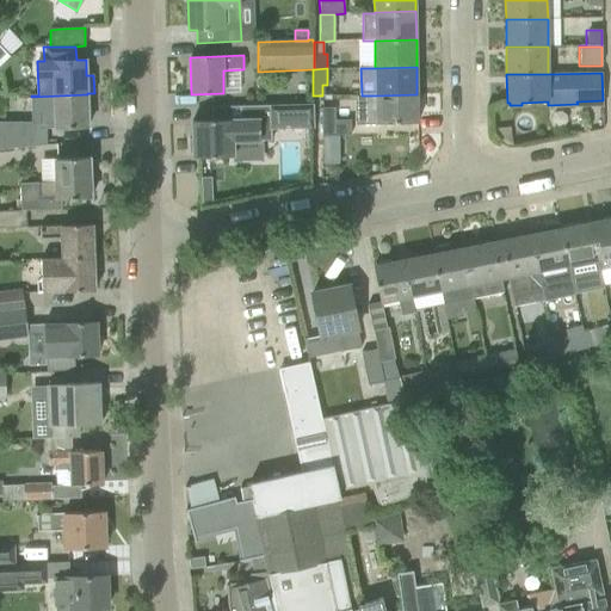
[(87,94),(31,97),(32,116),(38,116),(39,129),(44,128),(88,127),(87,109),(91,109),(91,96),(87,96),(87,94)]
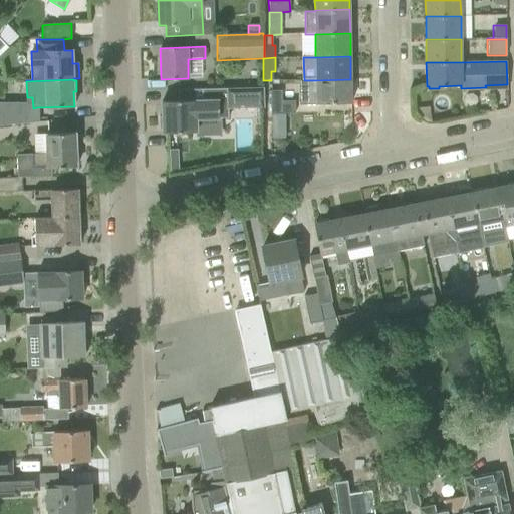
[(304,80),(300,80),(300,103),(350,103),(350,79),(316,80),(304,80)]
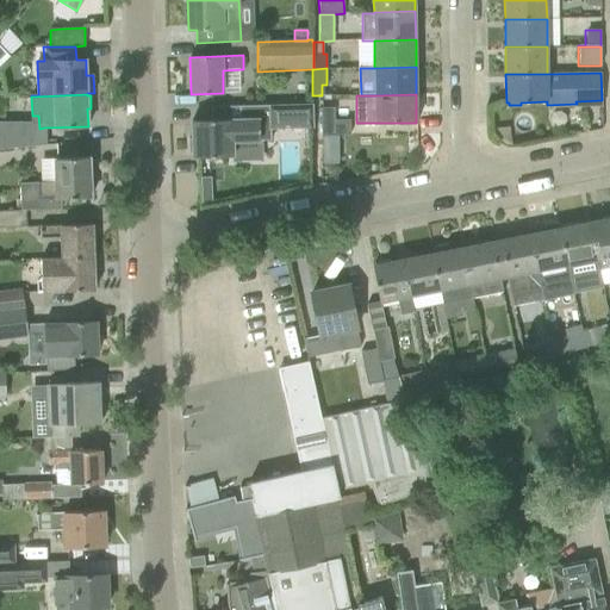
[(192,139),(188,139),(190,153),(193,153),(193,157),(232,156),(232,142),(262,141),(271,141),(271,129),(313,128),(312,104),(240,106),(211,107),(211,120),(192,120),(192,139)]
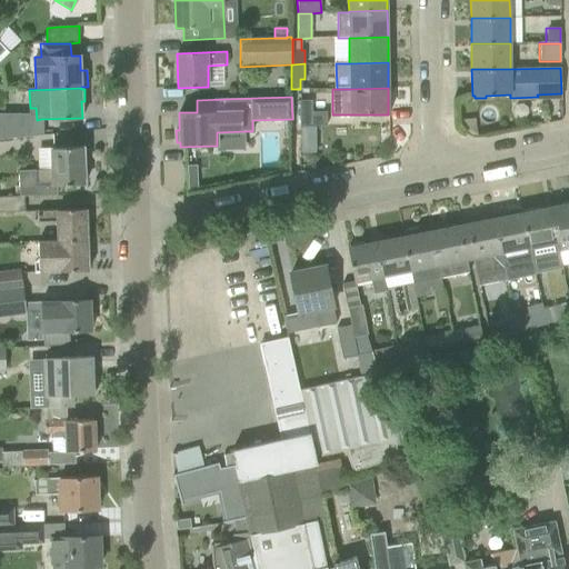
[(327,112),(312,112),(312,100),(299,101),(299,127),(327,127),(327,112)]
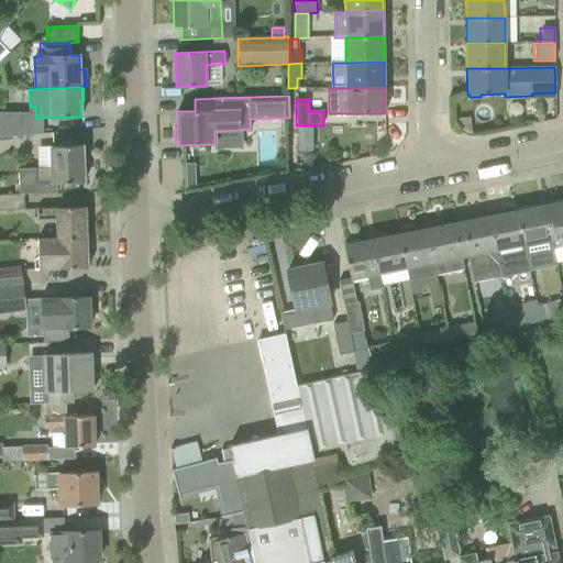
[(0,138),(31,135),(30,119),(30,113),(0,113),(0,138)]
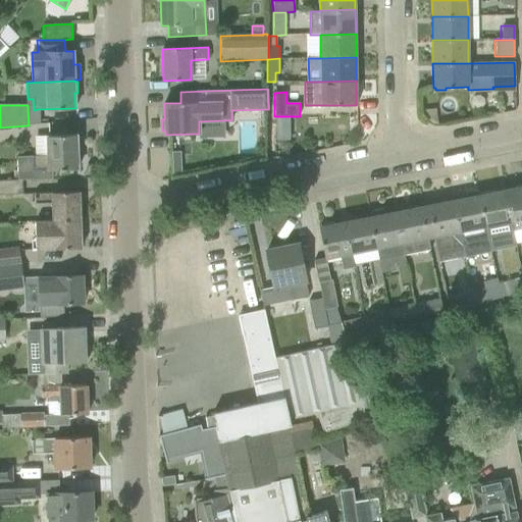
[(49,134),(74,133),(74,120),(49,121),(49,134)]
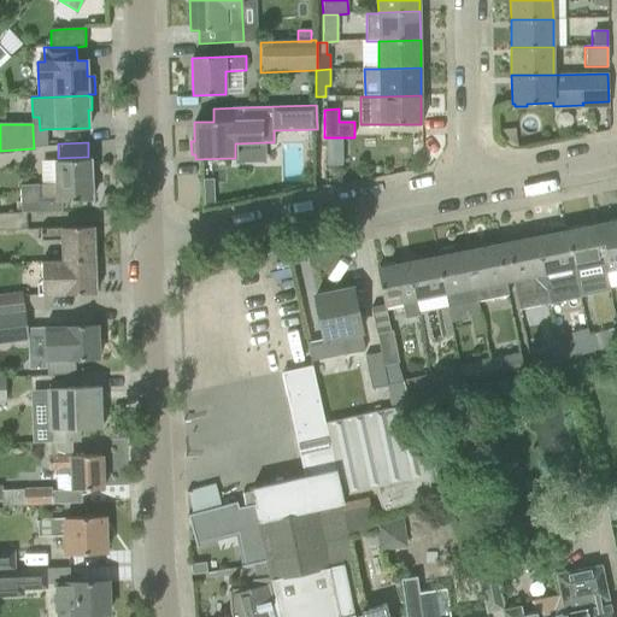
[(95,164),(90,164),(90,159),(53,162),(54,184),(19,186),(21,213),(25,213),(25,212),(62,211),(62,201),(92,200),(92,180),(95,180),(95,164)]
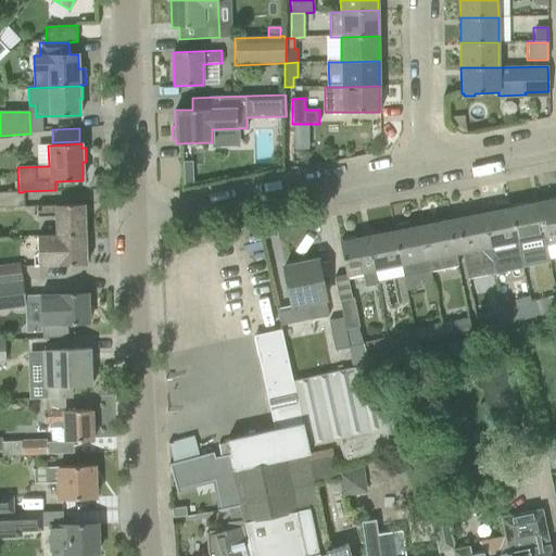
[(192,163),(184,163),(184,186),(193,186),(192,163)]
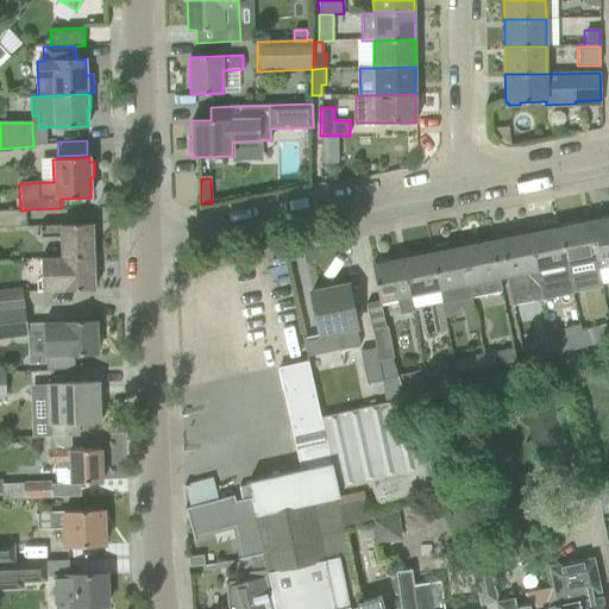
[(0,228),(26,227),(25,211),(20,211),(0,211),(0,228)]
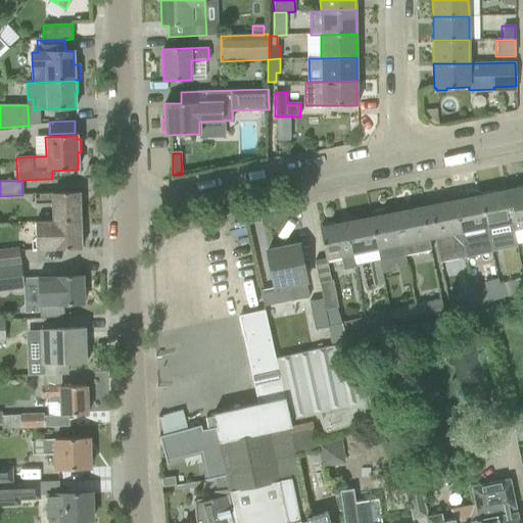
[(522,231),(522,187),(506,191),(514,233),(522,231)]
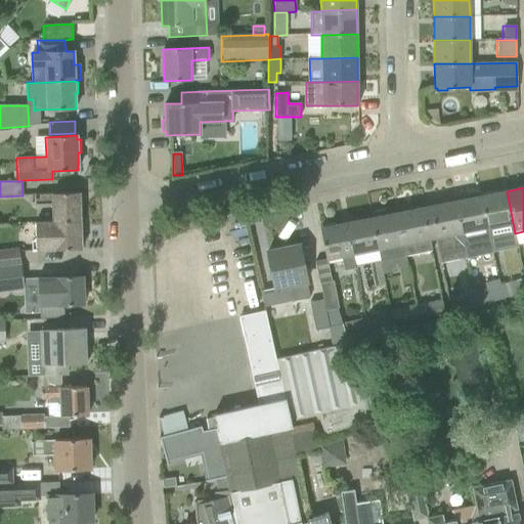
[(481,197),(480,190),(453,195),(454,202),(464,246),(490,241),(481,197)]
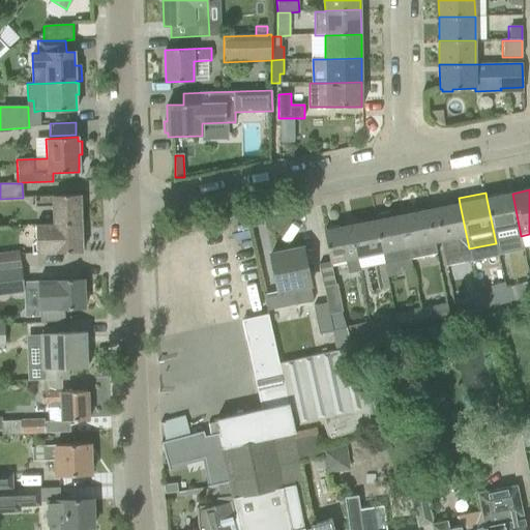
[(512,194),(487,199),(496,243),(522,238),(521,236),(512,194)]
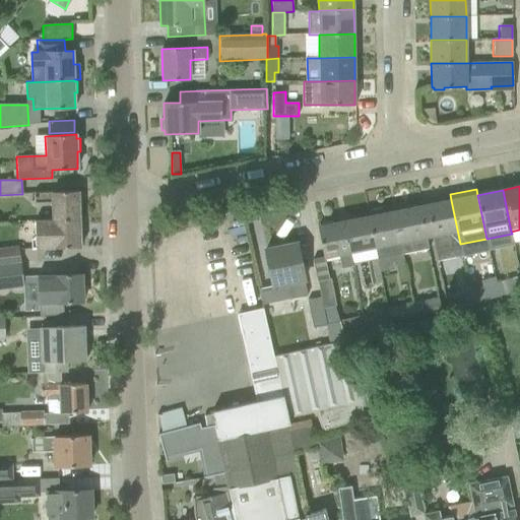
[(53,220),(79,219),(78,191),(34,193),(35,203),(51,203),(51,220),(53,220)]
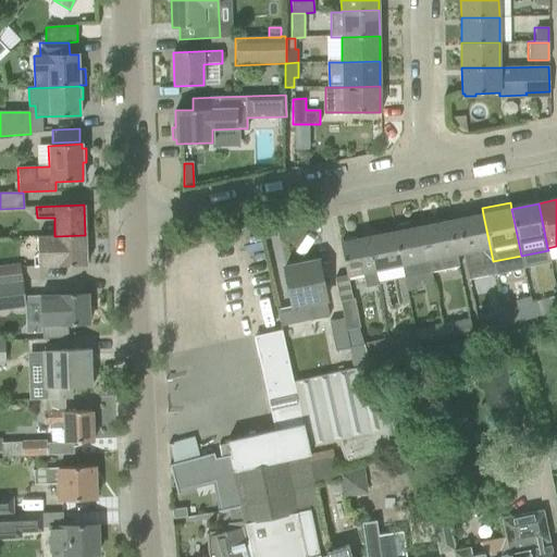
[(483,214),(453,221),(459,252),(462,252),(466,268),(493,261),(483,214)]
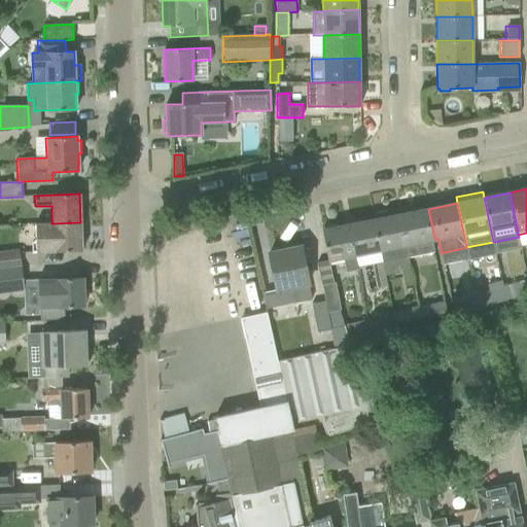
[(431,240),(434,239),(428,209),(399,215),(408,257),(434,252),(431,240)]
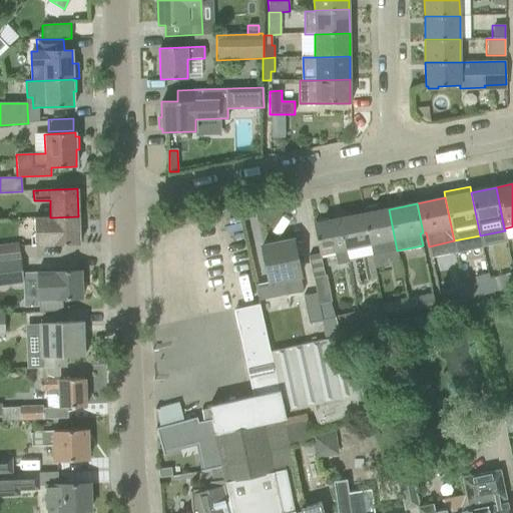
[(378,205),(363,208),(364,214),(363,214),(370,243),(372,255),(397,250),(389,209),(379,210),(378,205)]
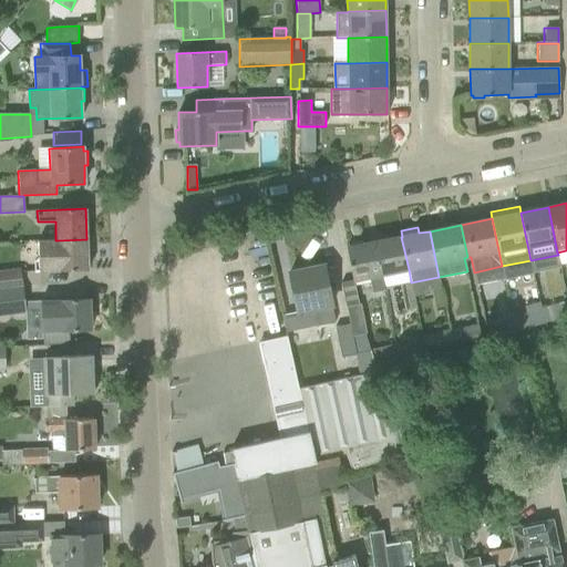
[(381,275),(409,269),(401,237),(374,243),(381,275)]
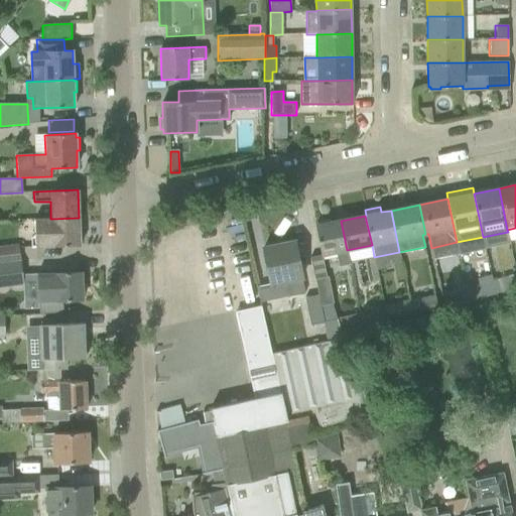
[(82,223),(79,221),(79,218),(52,219),(50,219),(34,220),(35,247),(80,245),(80,231),(82,229),(82,223)]
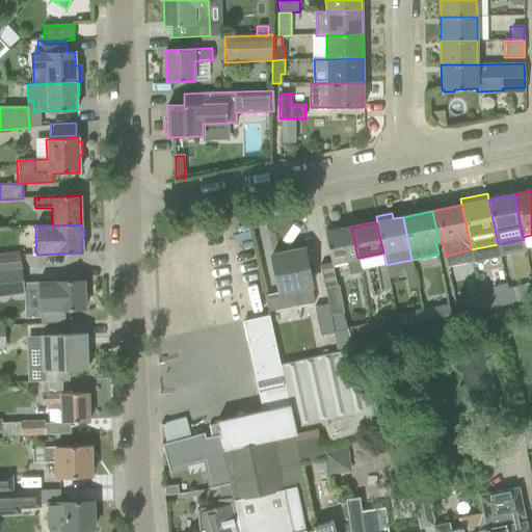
[(351,228),(325,233),(331,263),(346,261),(349,274),(361,272),(357,258),(351,228)]
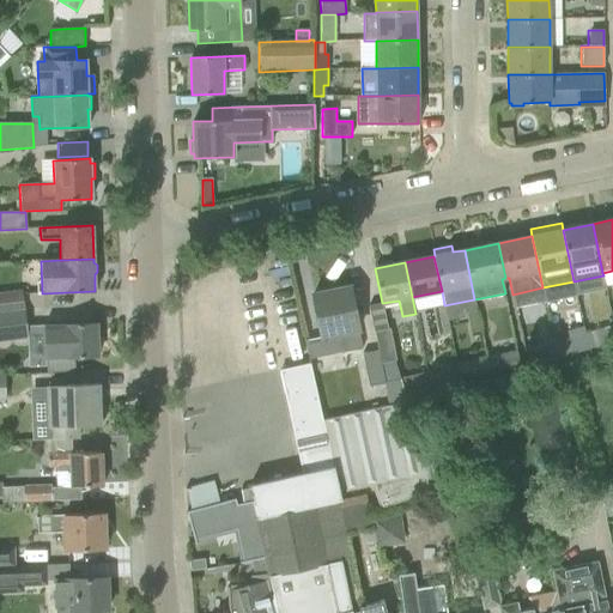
[(350,287),(313,295),(317,319),(321,337),(340,333),(344,352),(362,349),(358,333),(359,333),(354,310),(350,287)]
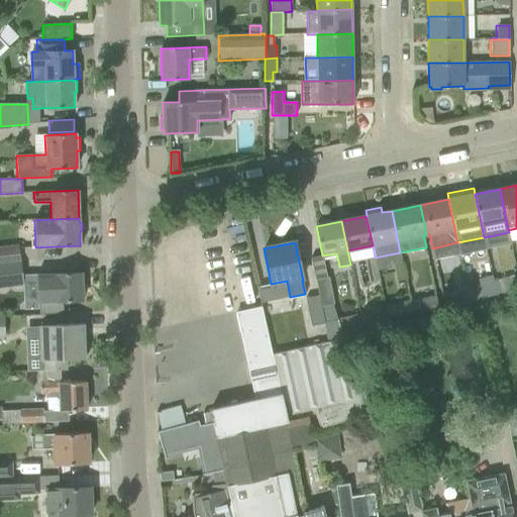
[(0,265),(20,263),(17,246),(0,247),(0,265)]
